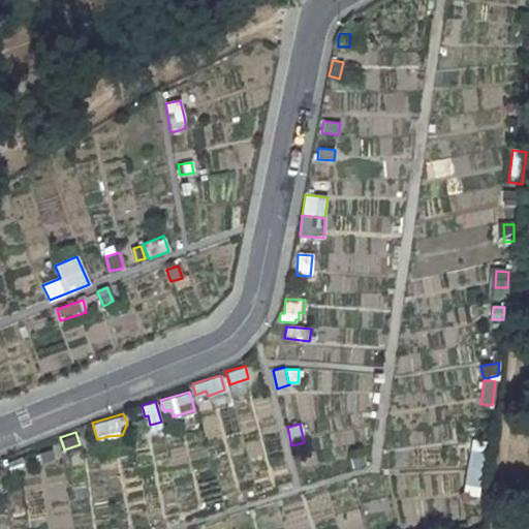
[(474,441),(465,494),(477,496),(488,443),(474,441)]
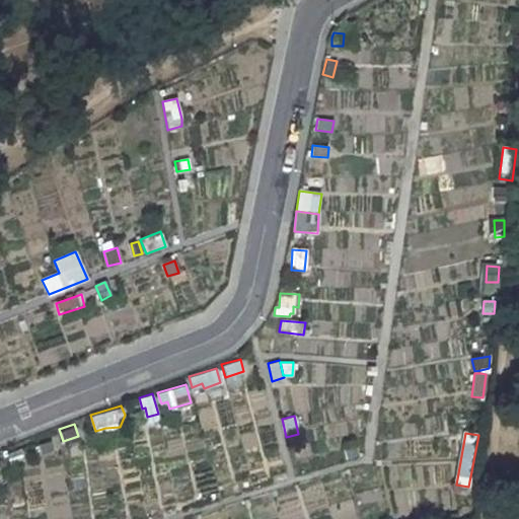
[(38,443),(41,453),(53,450),(50,440),(38,443)]
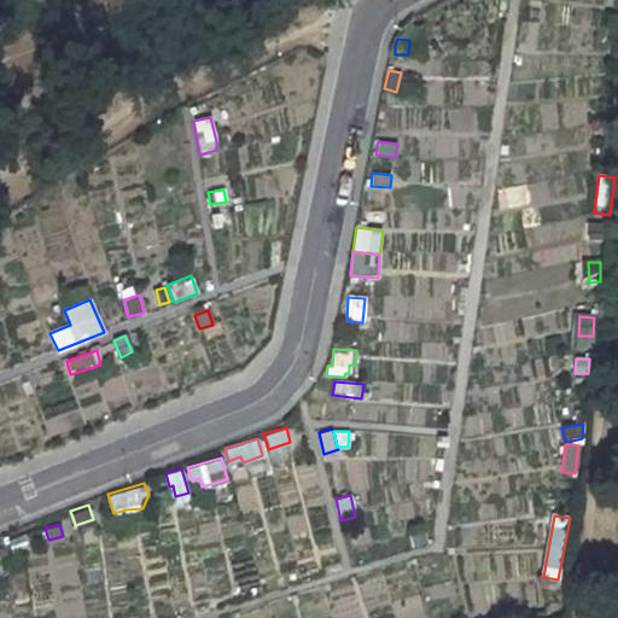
[(6,538),(10,552),(27,548),(23,534),(6,538)]
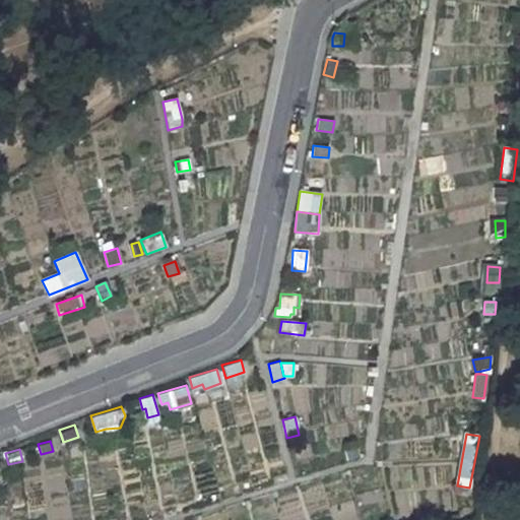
All buildings are outlined.
